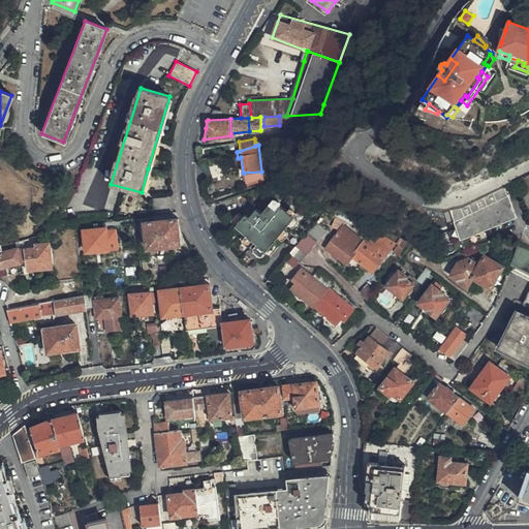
[(221,175),(218,163),(207,166),(209,178),(221,175)]
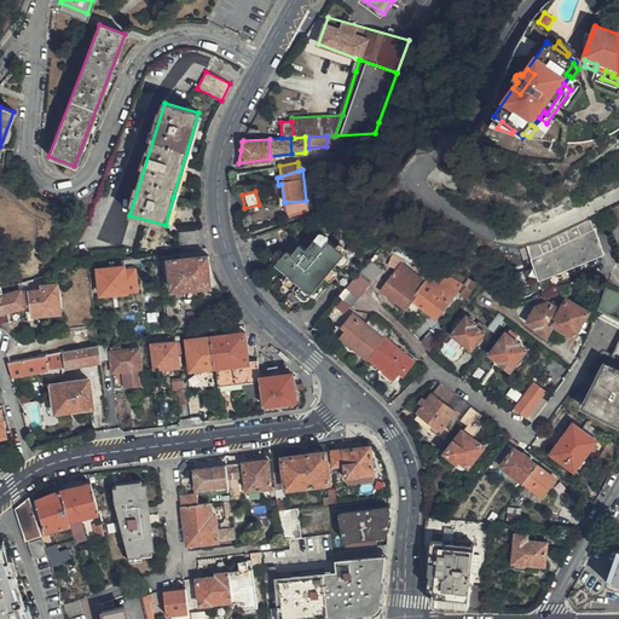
[(306,201),(285,202),(287,218),(307,210),(306,201)]
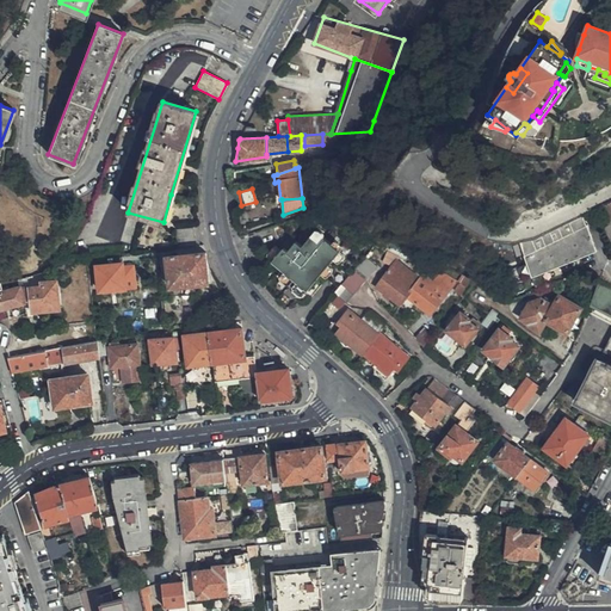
[(610,202),(592,211),(600,228),(610,222),(610,202)]
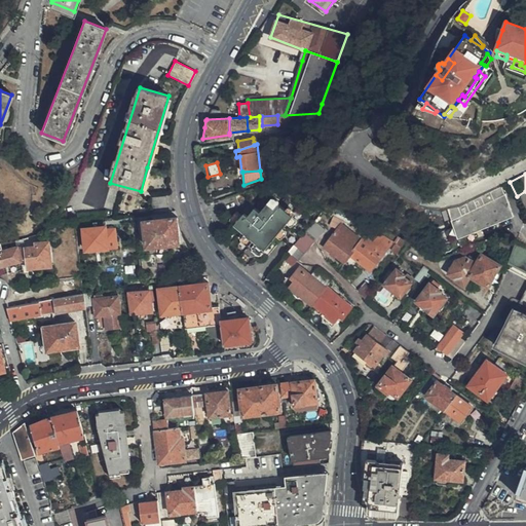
[(503,194),(499,187),(461,204),(448,208),(452,219),(503,194)]
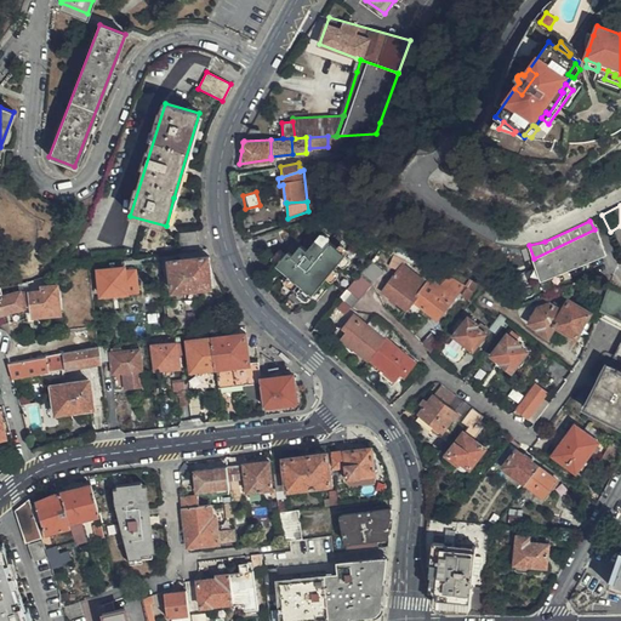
[(594,229),(534,258),(531,260),(541,280),(605,254),(594,229)]
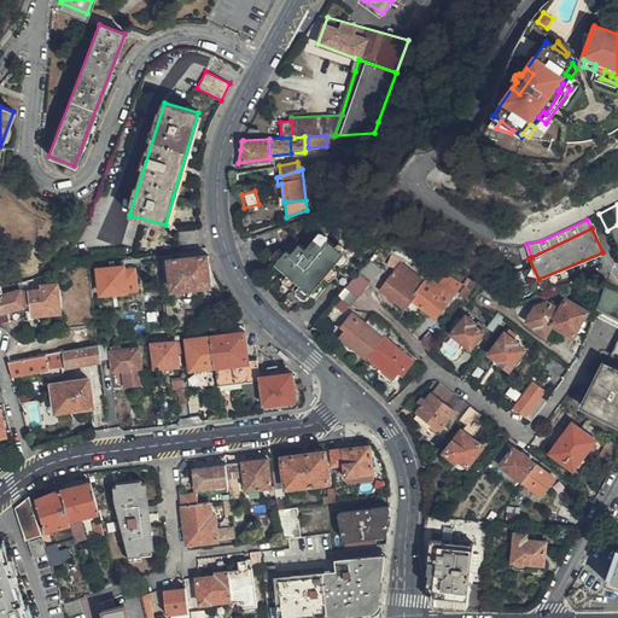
[(180,250),(199,249),(194,231),(178,232),(180,250)]
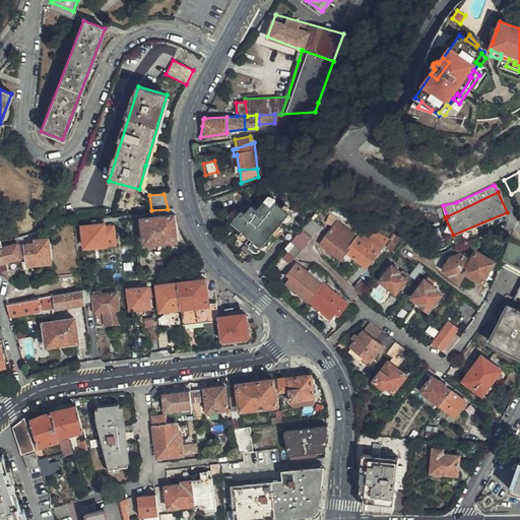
[(261,247),(288,213),(274,202),(270,206),(263,199),(256,207),(251,203),(244,212),(240,209),(230,220),(261,247)]
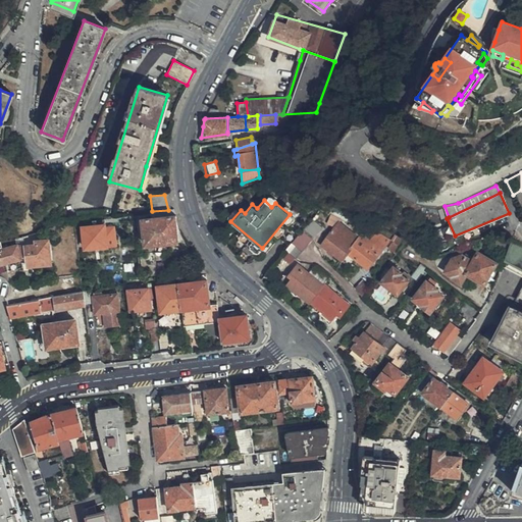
[(174,215),(143,219),(146,245),(177,242),(176,228),(174,215)]
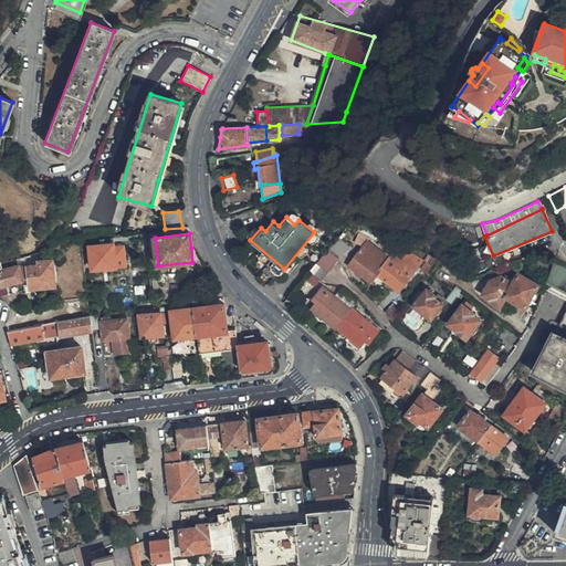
[(354,242),(364,247),(367,243),(368,239),(358,234),(354,242)]
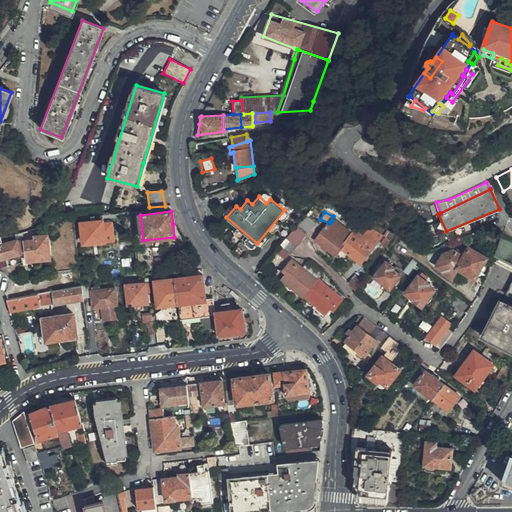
[(305,214),(297,225),(306,233),(315,223),(305,214)]
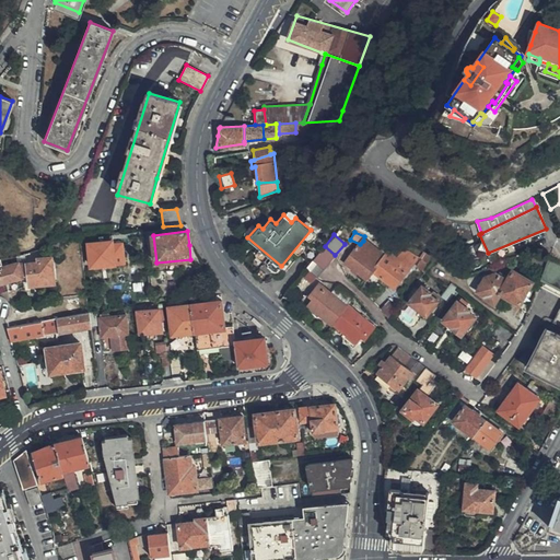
[(98,242),(88,243),(91,267),(125,261),(123,247),(114,248),(113,240),(98,242)]
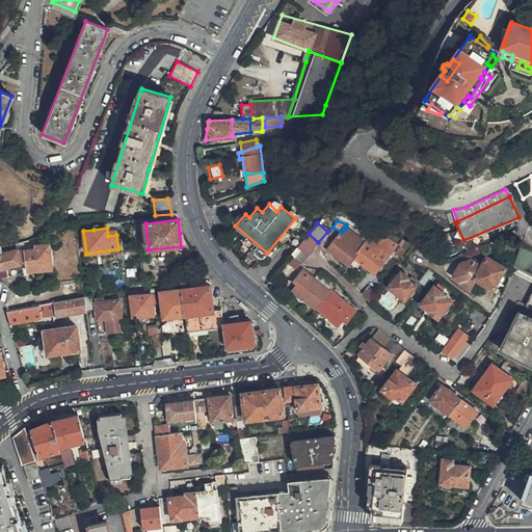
[(331,253),(348,267),(354,259),(365,243),(354,236),(352,239),(349,237),(351,234),(345,229),(342,232),(341,234),(331,245),(335,248),(331,253)]
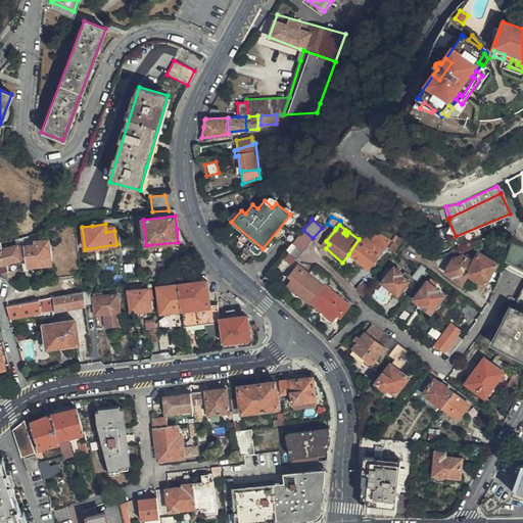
[(390,241),(367,227),(366,229),(387,245),(390,241)]
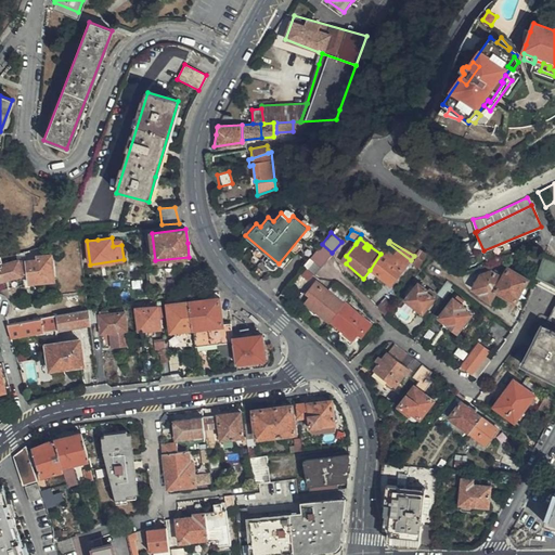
[(381,254),(370,270),(387,283),(391,279),(395,281),(411,260),(388,243),(381,254)]
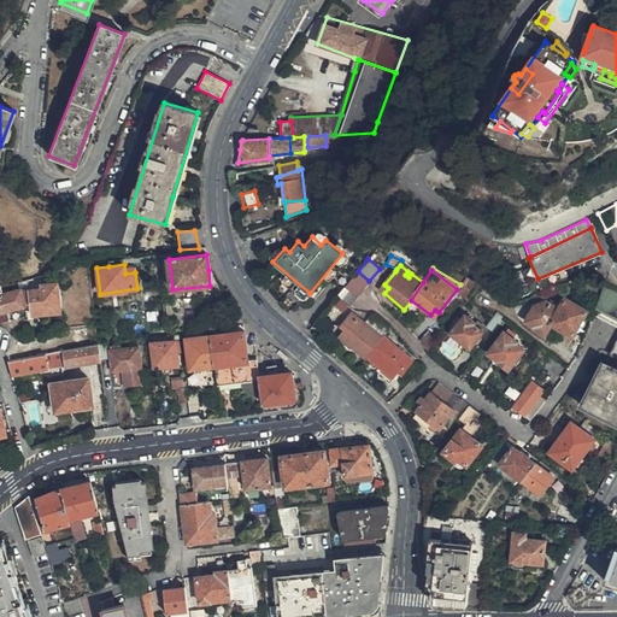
[(357,271),(352,277),(364,287),(368,283),(369,281),(357,271)]
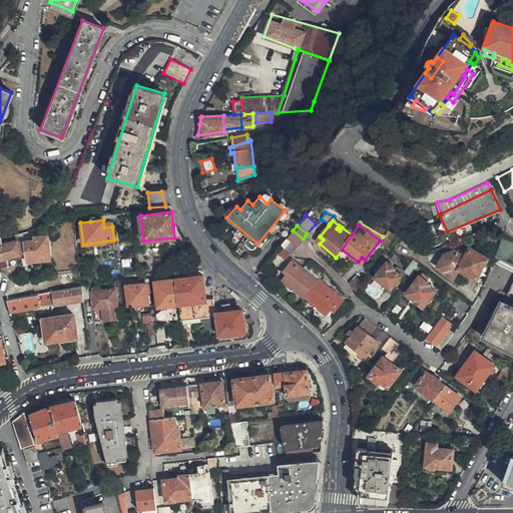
[(303,238),(293,230),(289,235),(299,243),(303,238)]
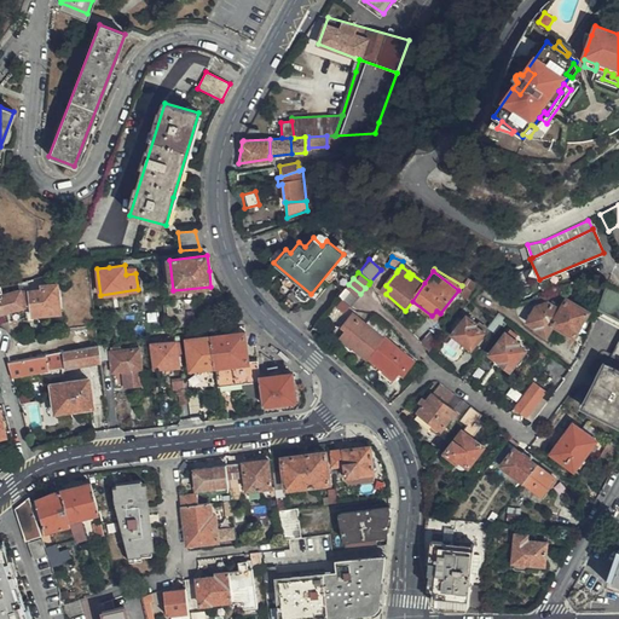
[(484,284),(472,279),(467,288),(475,295),(484,284)]
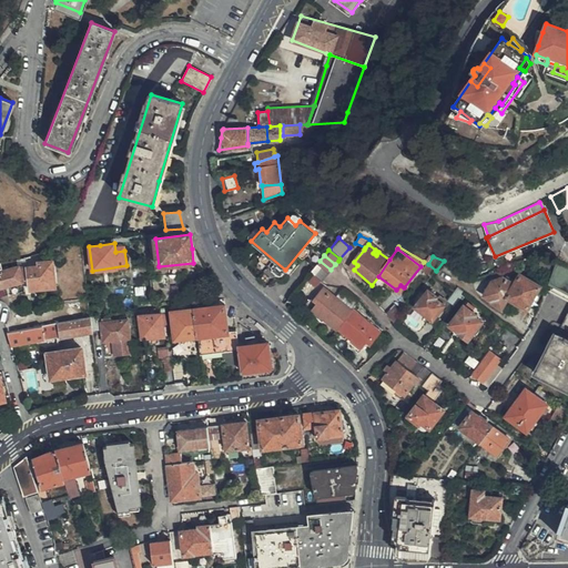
[(4,262),(0,261),(0,286),(19,282),(28,281),(29,291),(54,286),(51,261),(37,262),(37,265),(17,267),(16,260),(4,262)]
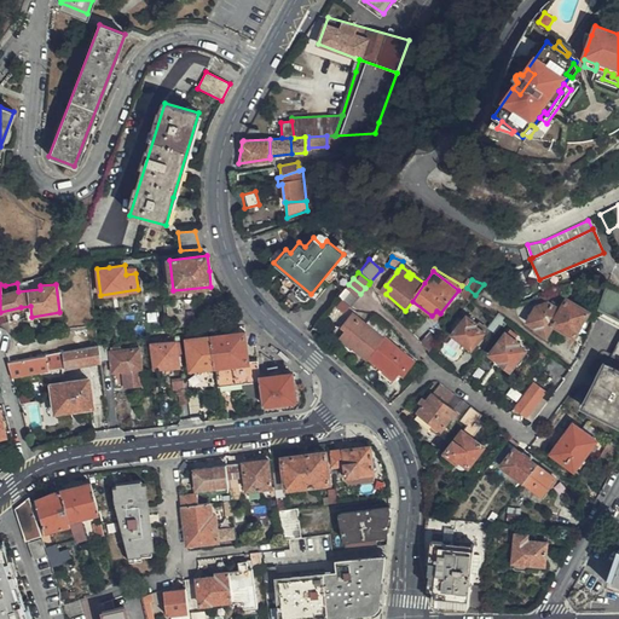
[(360,294),(348,284),(343,291),(356,300),(360,294)]
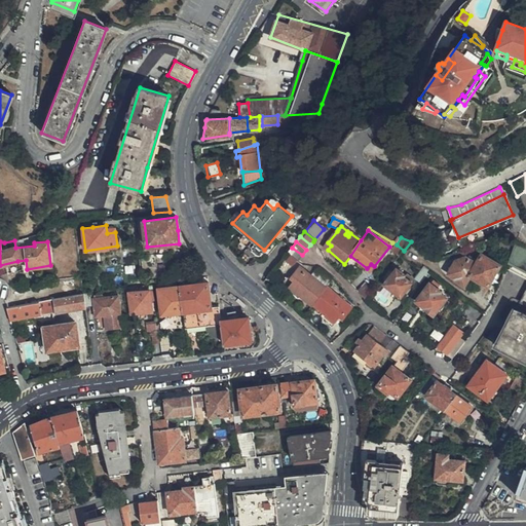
[(525,278),(525,289),(519,303),(525,305),(525,247),(516,242),(509,264),(512,265),(510,270),(525,278)]
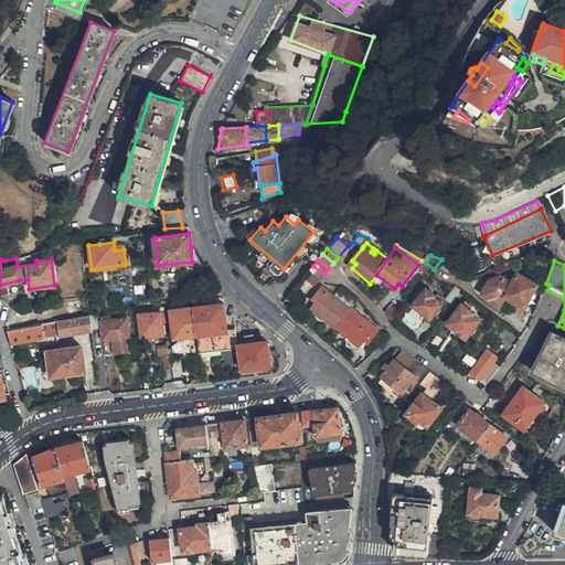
[(434,269),(426,263),(420,268),(428,275),(429,275),(434,269)]
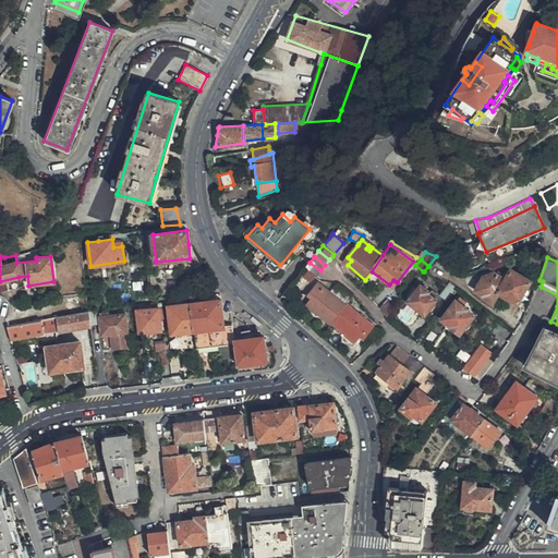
[(320,270),(310,263),(304,268),(316,277),(320,270)]
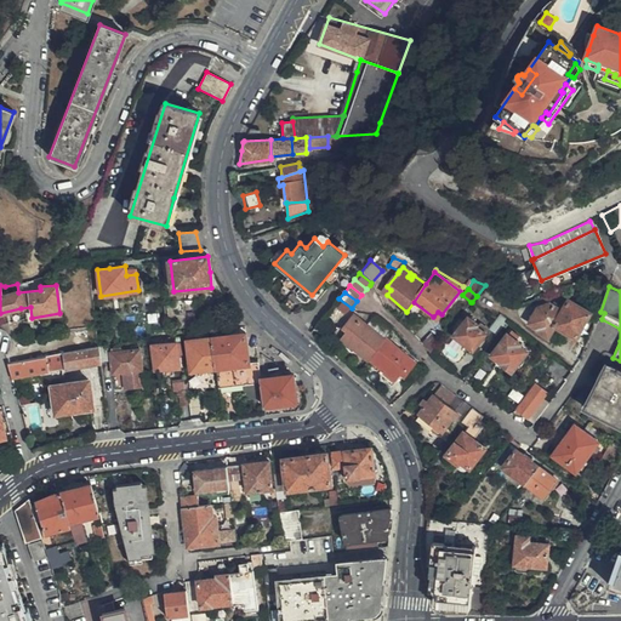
[(575,339),(590,314),(569,301),(563,312),(554,306),(553,308),(547,305),(539,309),(529,324),(539,330),(539,331),(548,339),(556,328),(575,339)]
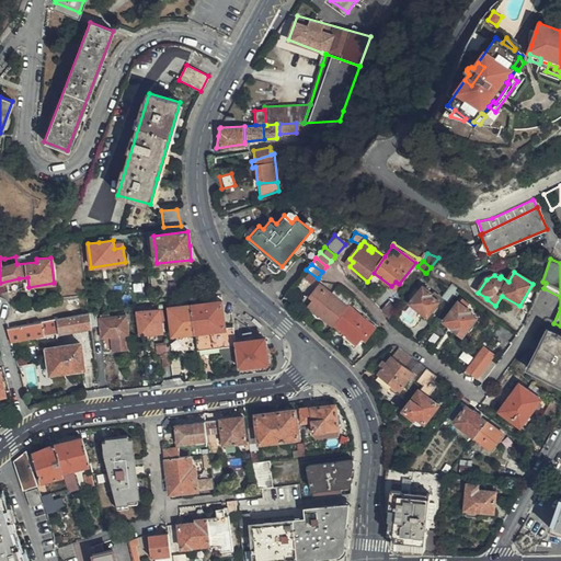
[(308,306),(332,325),(333,324),(346,307),(331,294),(320,285),(310,296),(313,300),(308,306)]
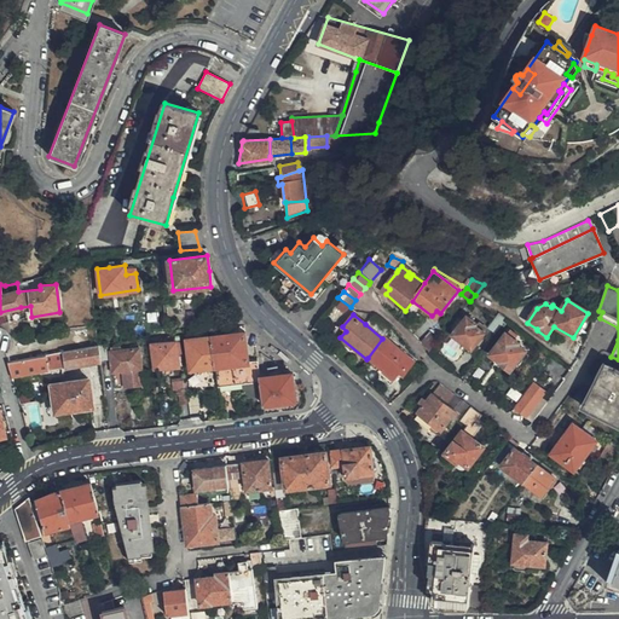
[(498,314),(495,319),(487,328),(495,334),(505,320),(498,314)]
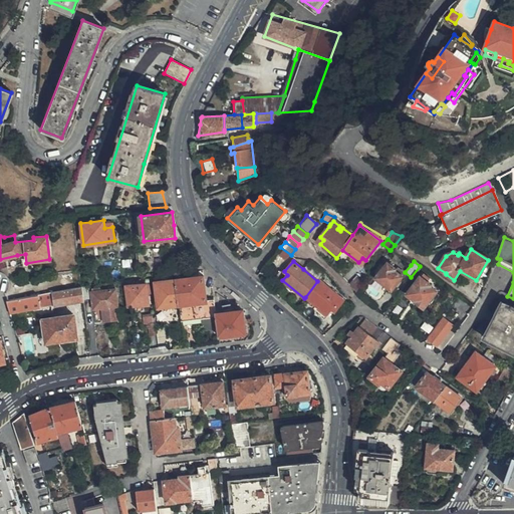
[(180,274),(195,272),(194,263),(179,264),(180,274)]
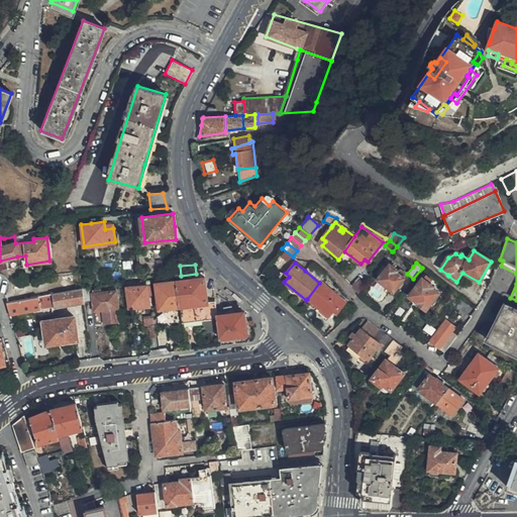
[(311,265),(305,271),(319,283),(320,283),(325,276),(311,265)]
